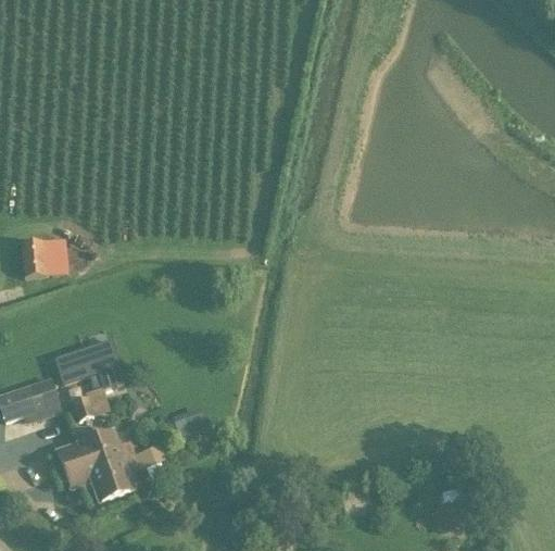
[(49,276),(46,242),(21,243),(24,279),(49,276)]
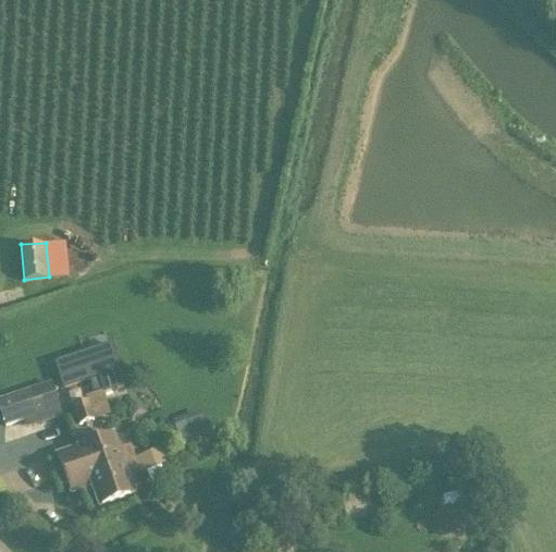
[(64,385),(99,373),(103,385),(104,389),(125,382),(120,367),(112,342),(56,360),(62,379),(64,385)]
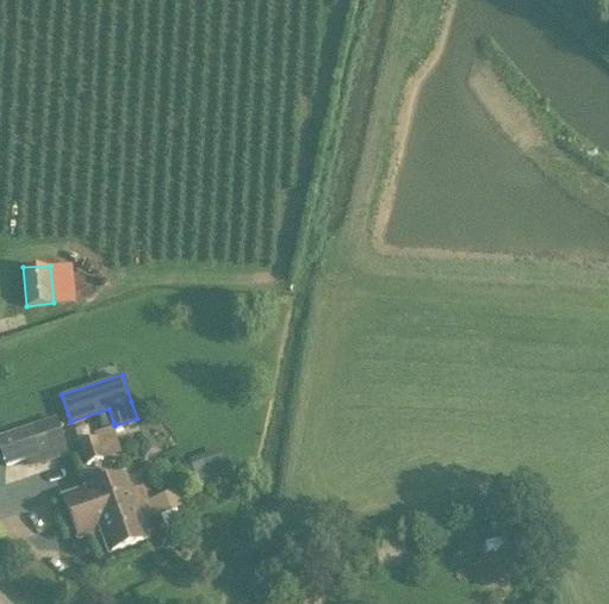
[(64,442),(56,416),(0,435),(0,448),(5,461),(42,449),(64,442)]
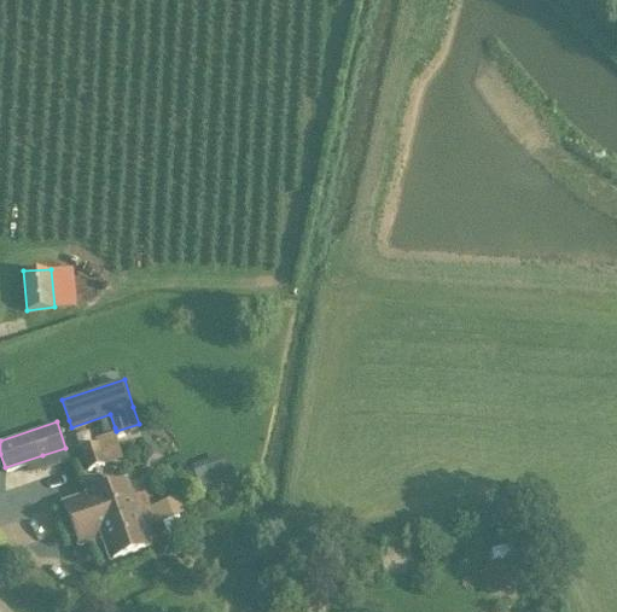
[(99,441),(80,448),(86,468),(105,462),(99,441)]
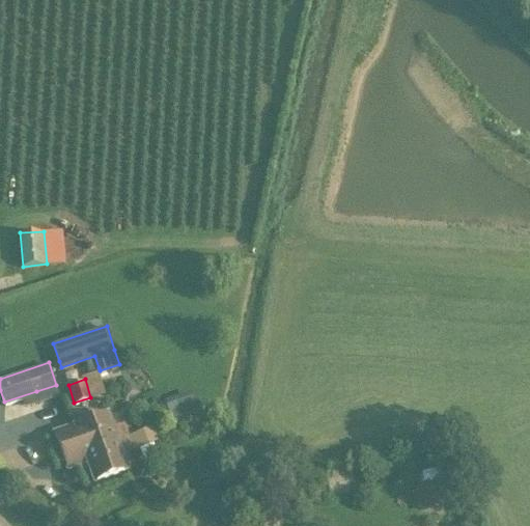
[(168,406),(174,427),(200,419),(194,398),(168,406)]
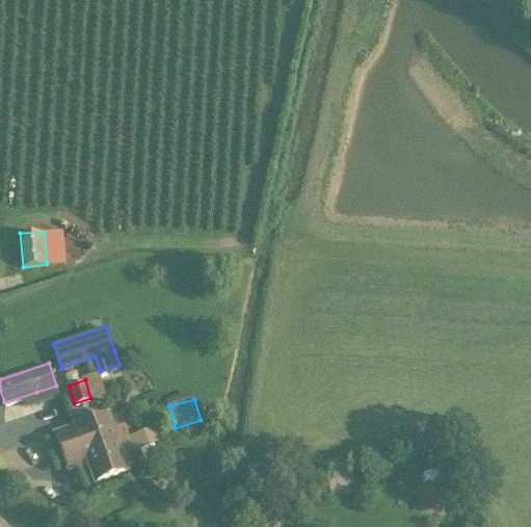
[(107,415),(55,432),(69,467),(87,459),(95,481),(127,470),(126,466),(133,464),(129,451),(163,437),(157,423),(129,433),(126,424),(112,430),(107,415)]
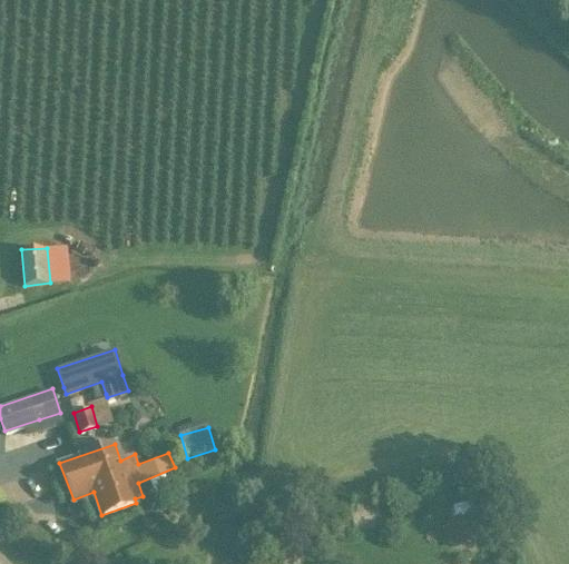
[(483,511),(449,518),(457,550),(491,541),(483,511)]
